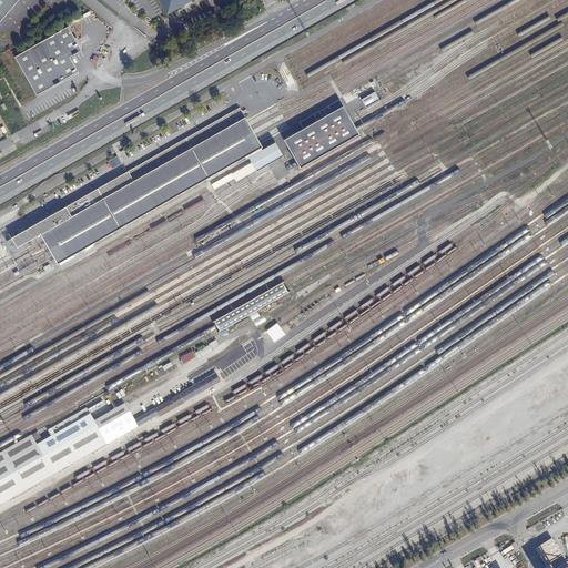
[(0,0),(0,22),(19,0),(0,0)]
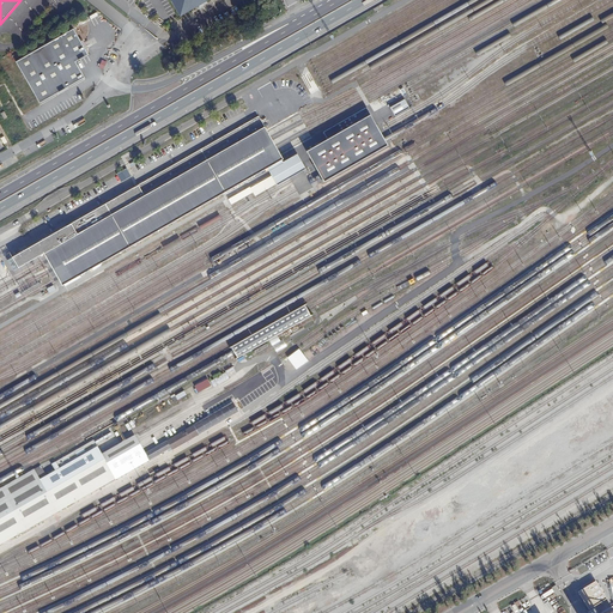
[(210,0),(170,0),(180,17),(210,0)]
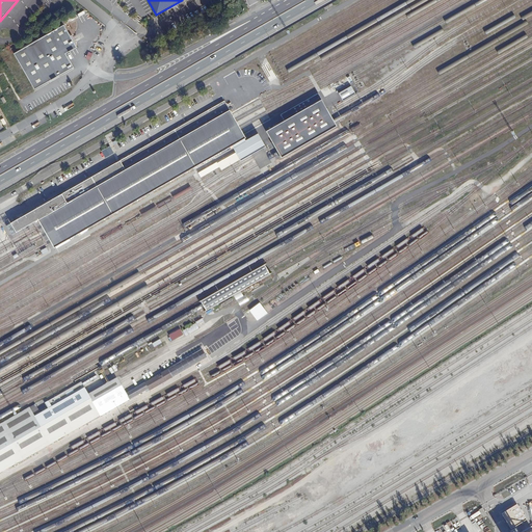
[(34,89),(74,67),(65,54),(77,47),(63,25),(14,53),(34,89)]
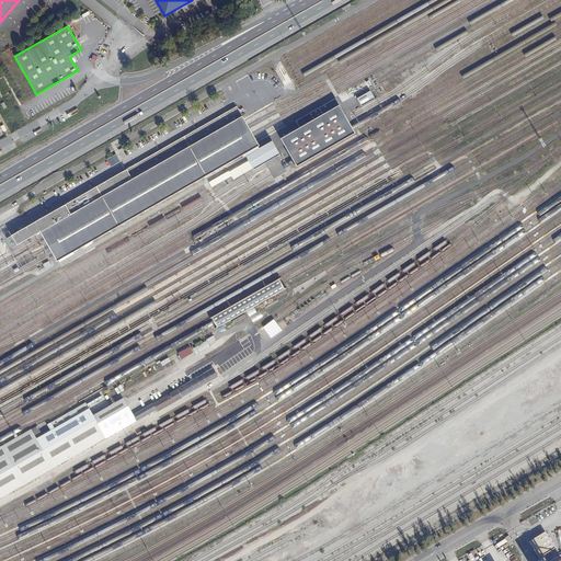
[(371,91),(358,98),(363,106),(376,99),(371,91)]
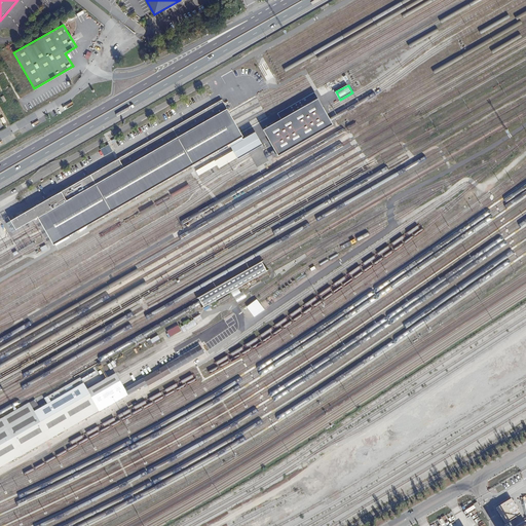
[(320,99),(264,129),(271,143),(275,150),(278,156),(334,124),(331,119),(327,111),(320,99)]
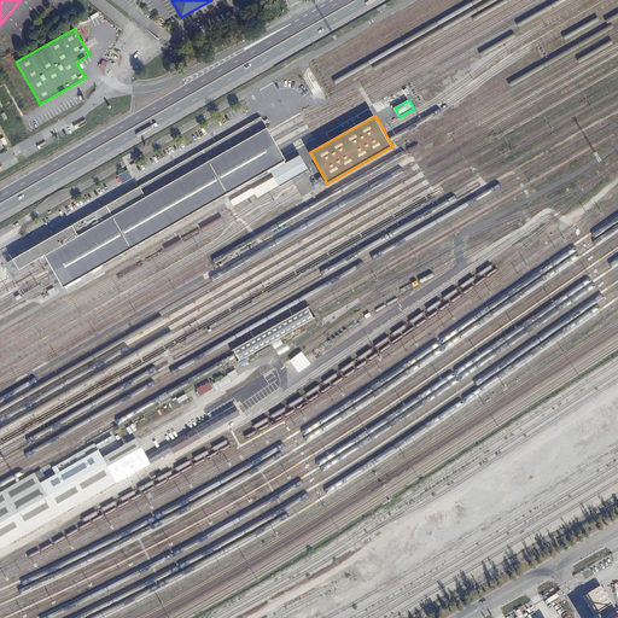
[(45,254),(268,127),(262,117),(7,262),(13,272),(45,254)]
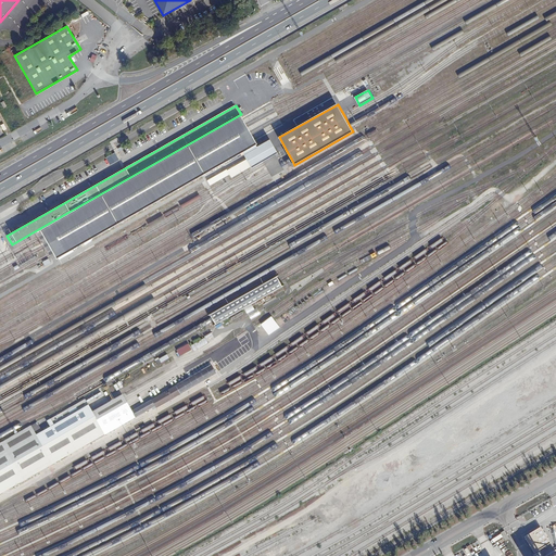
[(245,121),(241,114),(40,228),(45,236),(49,243),(53,251),(57,258),(242,152),(256,144),(258,143),(254,137),(250,129),(245,121)]
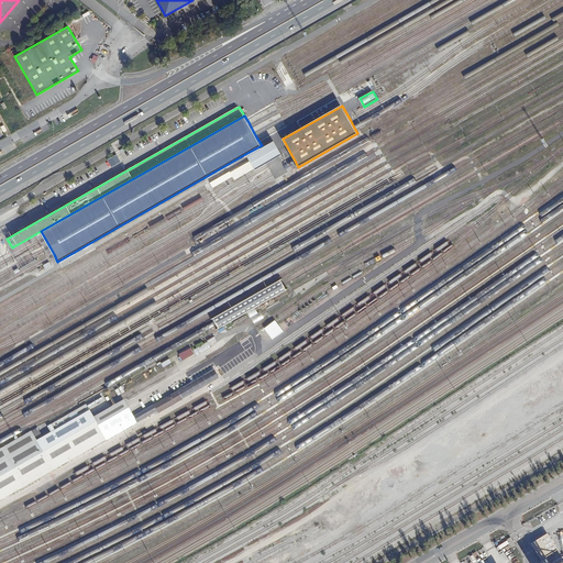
[(260,146),(245,154),(255,170),(282,155),(274,141),(261,148),(260,146)]
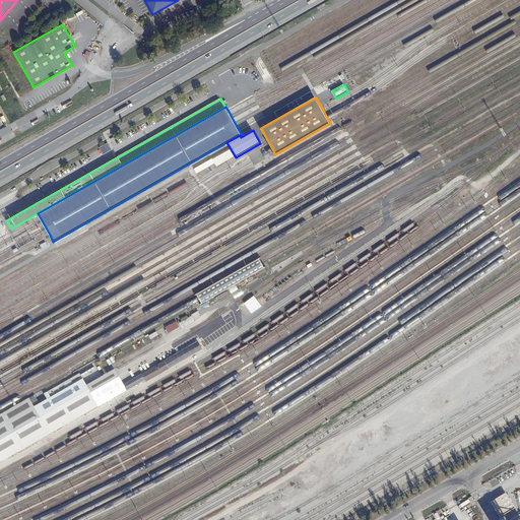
[(197,318),(194,313),(183,320),(185,325),(197,318)]
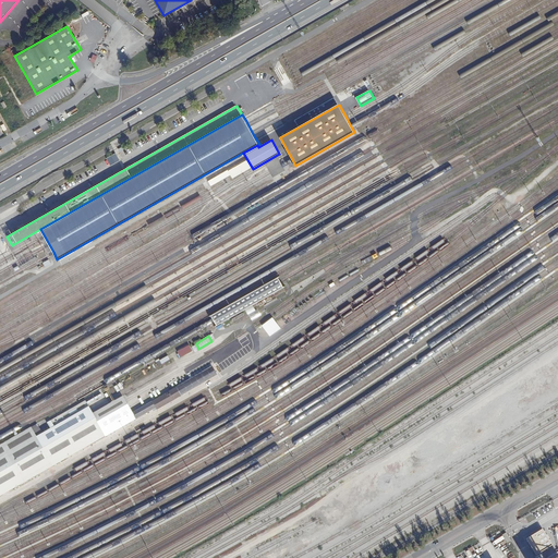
[(190,344),(177,351),(180,358),(193,351),(190,344)]
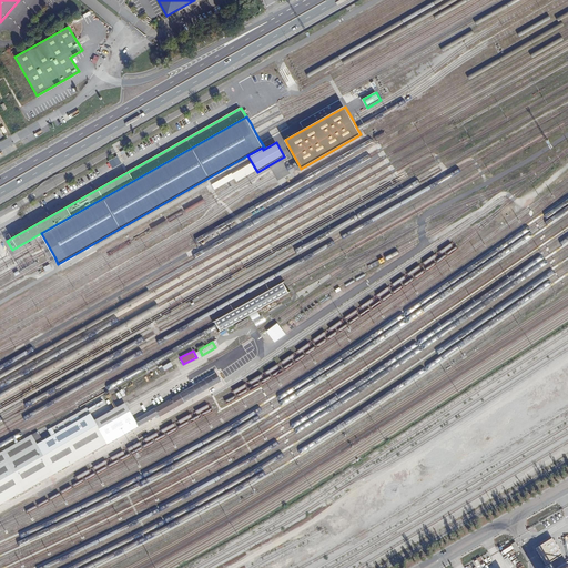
[(102,433),(109,444),(139,426),(134,418),(133,415),(129,408),(124,402),(94,419),(98,425),(102,433)]
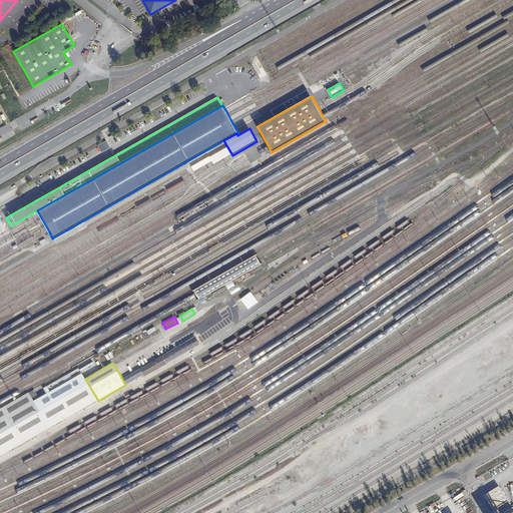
[(46,387),(49,392),(82,374),(79,368),(46,387)]
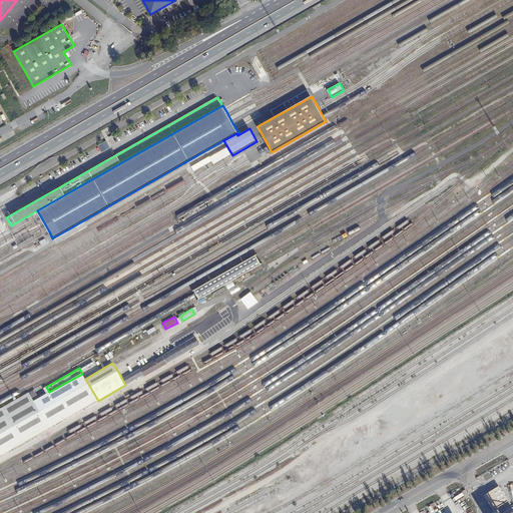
[(125,385),(143,374),(140,368),(121,378),(125,385)]
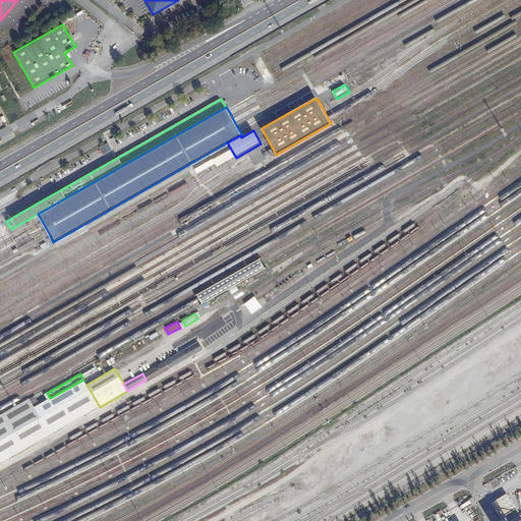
[(90,390),(87,385),(85,383),(83,380),(50,398),(35,407),(37,411),(41,417),(45,424),(51,435),(100,407),(94,397),(90,390)]
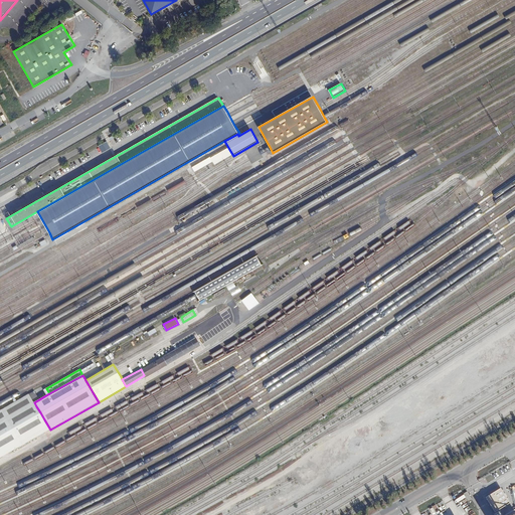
[(34,402),(29,394),(0,410),(0,459),(50,430),(44,419),(40,412),(36,406),(34,402)]
